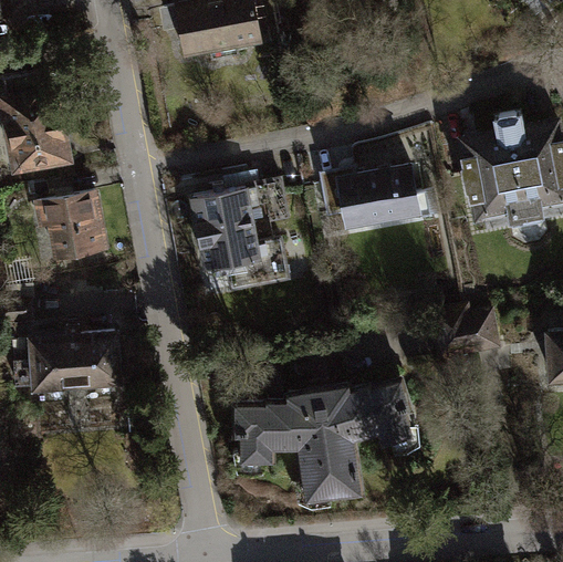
[(256,0),(235,0),(177,11),(187,65),(266,51),(256,0)]
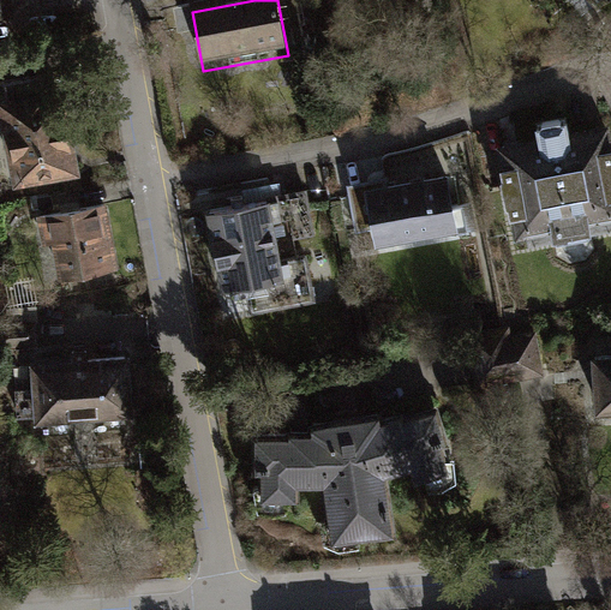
[(51,81),(4,89),(7,109),(4,109),(17,183),(71,173),(57,97),(54,99),(51,81)]
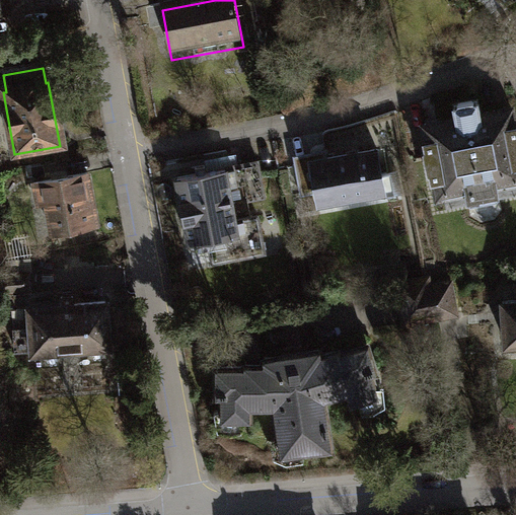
[(453,122),(421,128),(435,201),(468,195),(474,199),(486,197),(489,191),(515,186),(515,144),(510,112),(477,118),(475,104),(451,109),(453,122)]
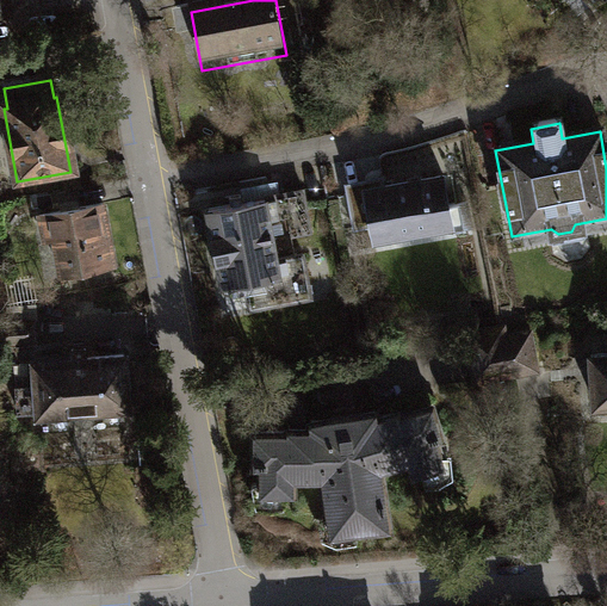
[(369,230),(371,242),(451,228),(441,180),(383,191),(382,187),(361,191),(363,195),(345,198),(352,233),(369,230)]
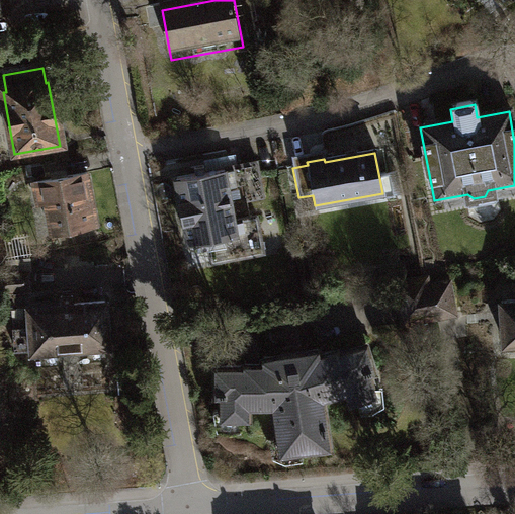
[(256,166),(173,181),(185,246),(205,242),(210,265),(262,256),(255,219),(232,223),(226,189),(244,186),(247,203),(262,200),(256,166)]
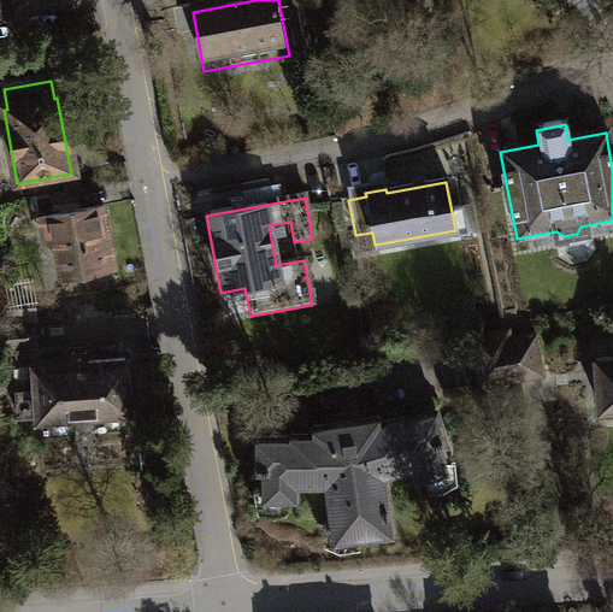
[(345,234),(340,209),(330,210),(335,235),(345,234)]
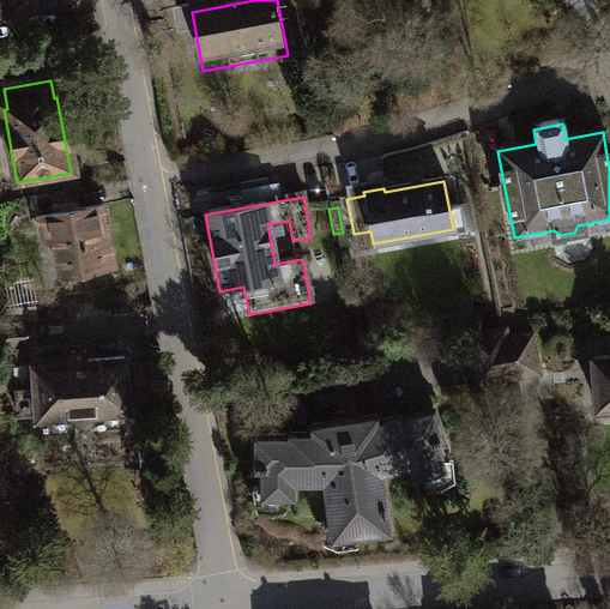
[(101,209),(37,221),(42,247),(53,245),(60,279),(113,269),(101,209)]
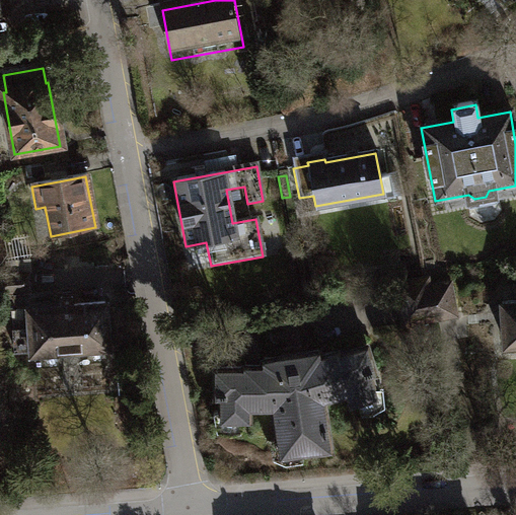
[(0,296),(29,293),(27,277),(0,279),(0,296)]
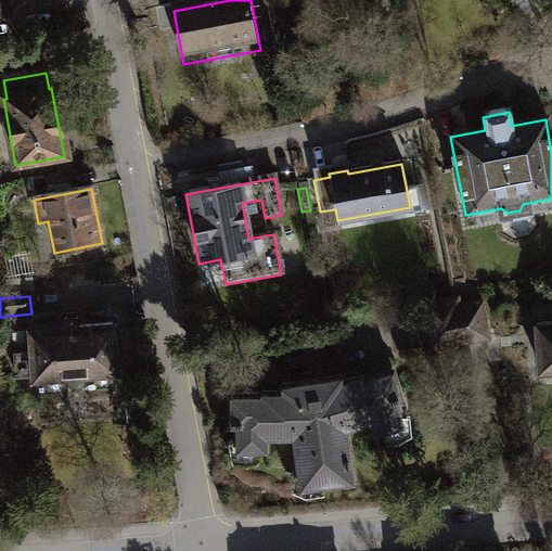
[(435,356),(466,350),(460,315),(459,306),(427,311),(435,356)]
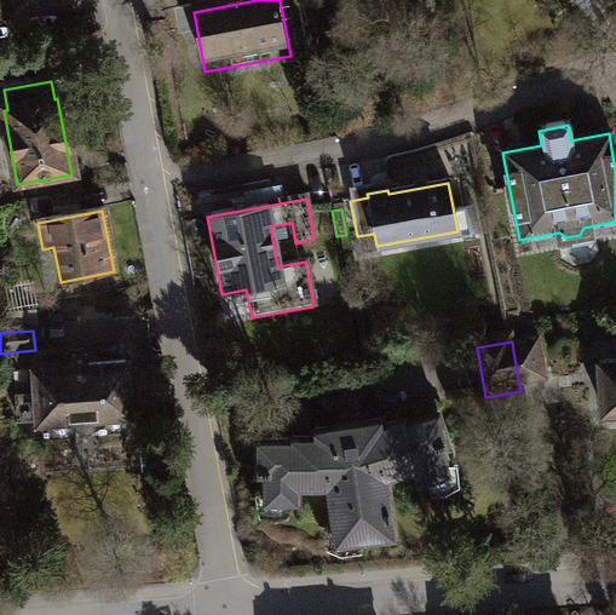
[(550,386),(543,346),(513,351),(520,391),(550,386)]
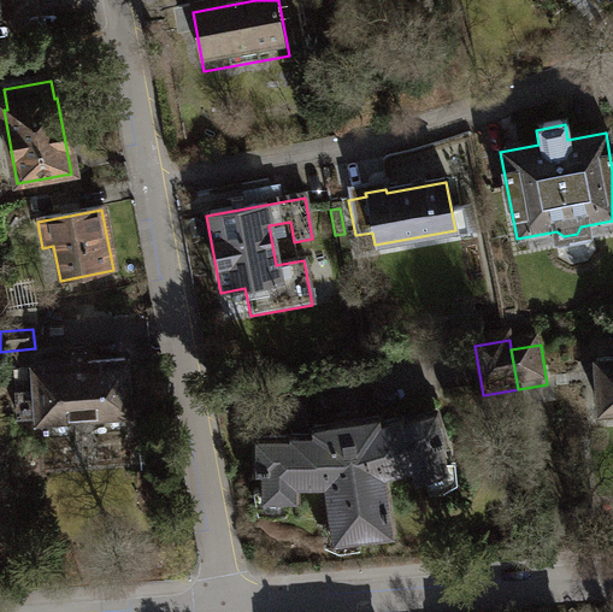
[(124,363),(33,370),(37,424),(129,417),(124,363)]
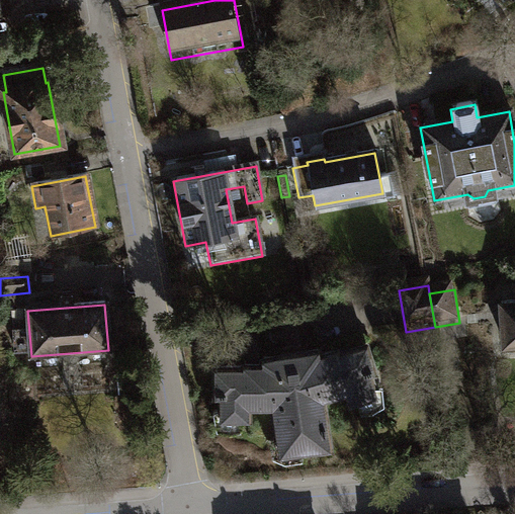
[(514,311),(505,312),(508,359),(514,358),(514,311)]
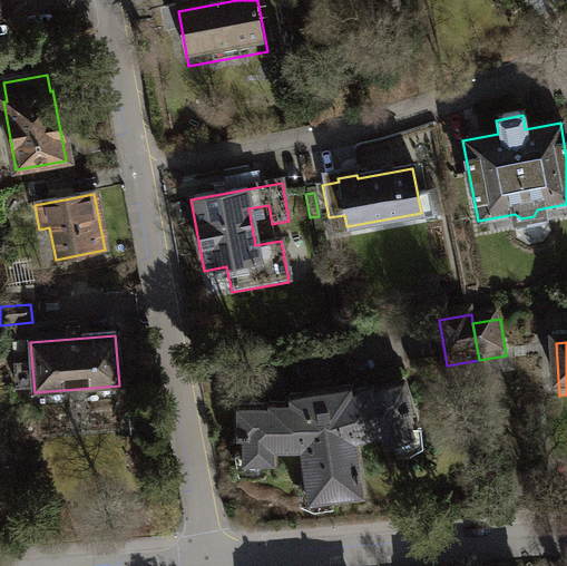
[(269,412),(235,413),(237,443),(243,442),(244,469),(273,468),(273,459),(300,456),(305,508),(364,500),(358,449),(382,442),(384,454),(420,446),(413,416),(419,415),(412,388),(373,398),(372,391),(350,396),(350,390),(286,398),(287,403),(267,407),(269,412)]
